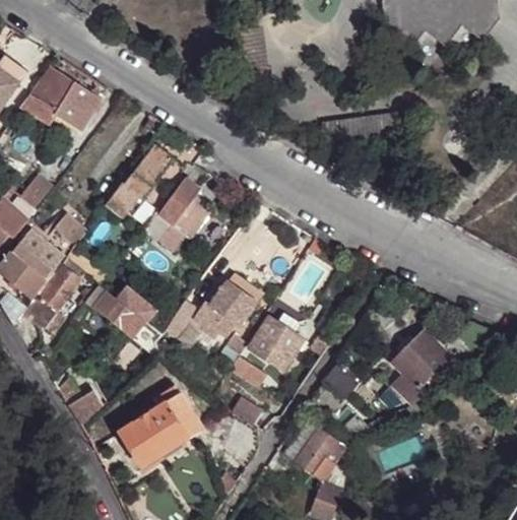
[(383,0),(383,1),(388,34),(409,51),(427,29),(446,45),(463,23),(482,39),(501,17),(498,0),(383,0)]
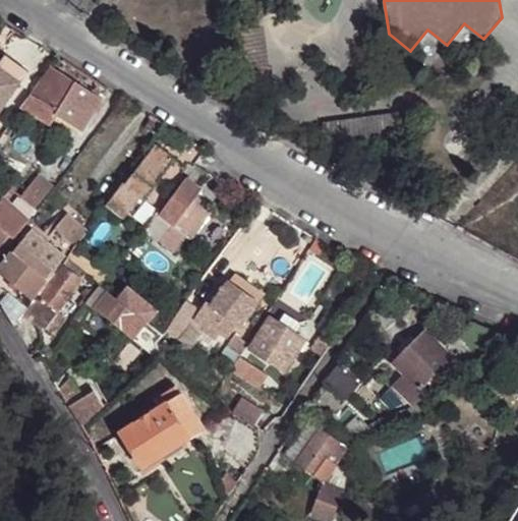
[(249,100),(275,96),(265,25),(240,30),(249,100)]
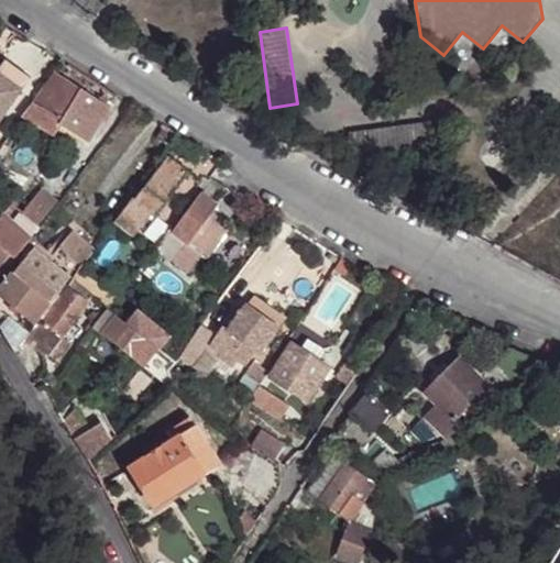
[(2,66),(0,69),(0,72),(23,87),(30,77),(7,61),(2,66)]
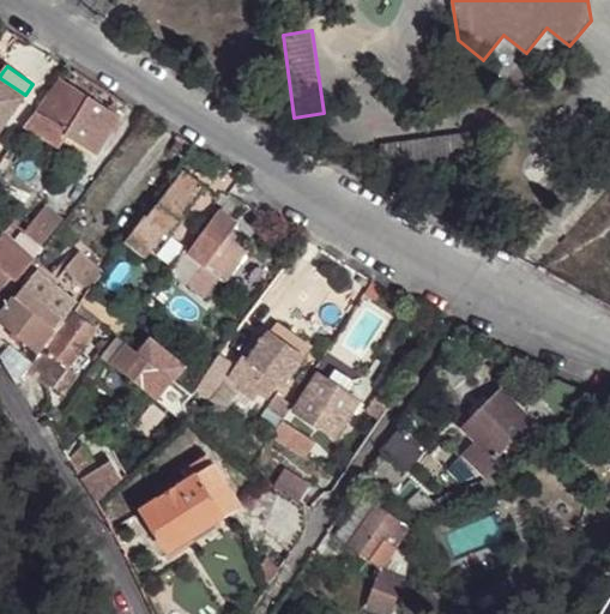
[(25,95),(0,78),(0,132),(26,97),(25,95)]
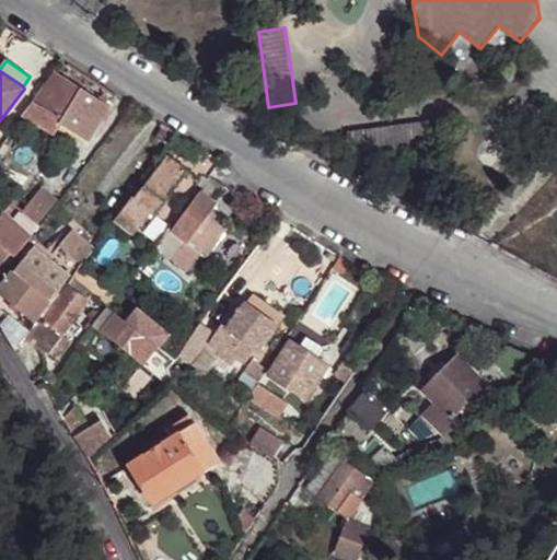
[(55,71),(33,102),(61,119),(76,128),(95,96),(55,71)]
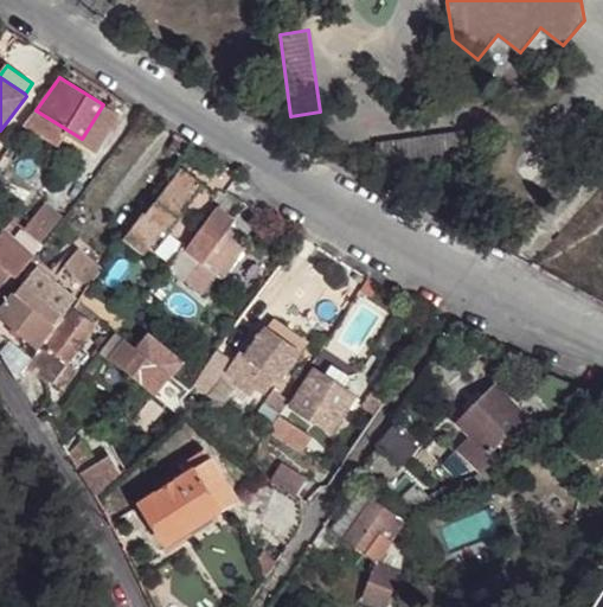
[(117,113),(103,104),(82,139),(97,148),(117,113)]
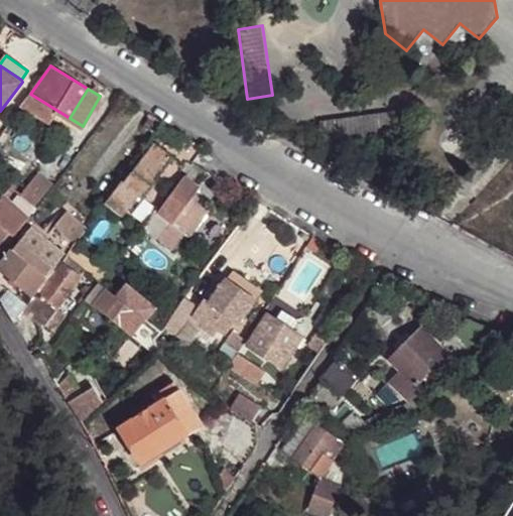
[(30,94),(22,104),(49,121),(50,120),(56,110),(30,94)]
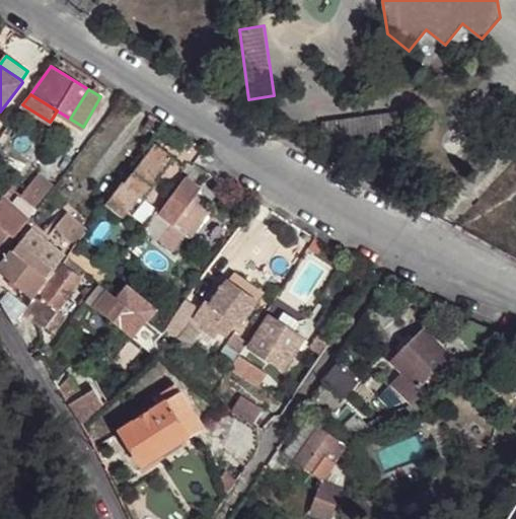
[(321,122),(325,147),(397,137),(393,112),(321,122)]
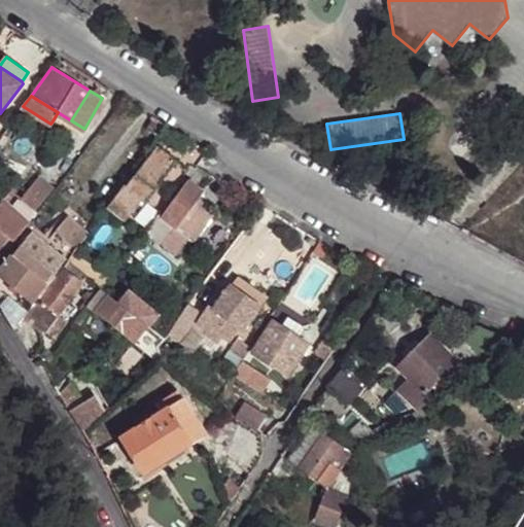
[(174,161),(154,147),(99,218),(114,231),(129,211),(133,214),(174,161)]
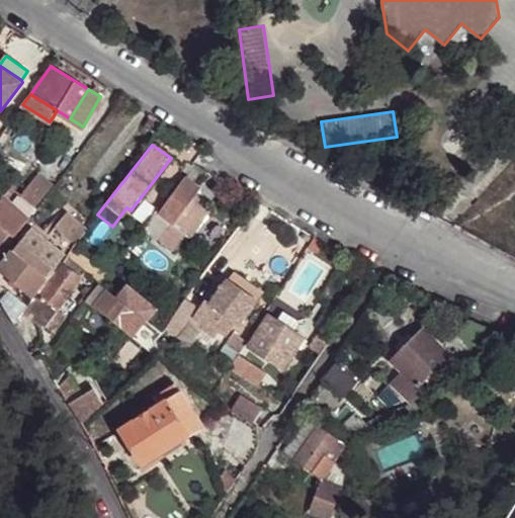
[(192,168),(184,177),(199,188),(208,179),(192,168)]
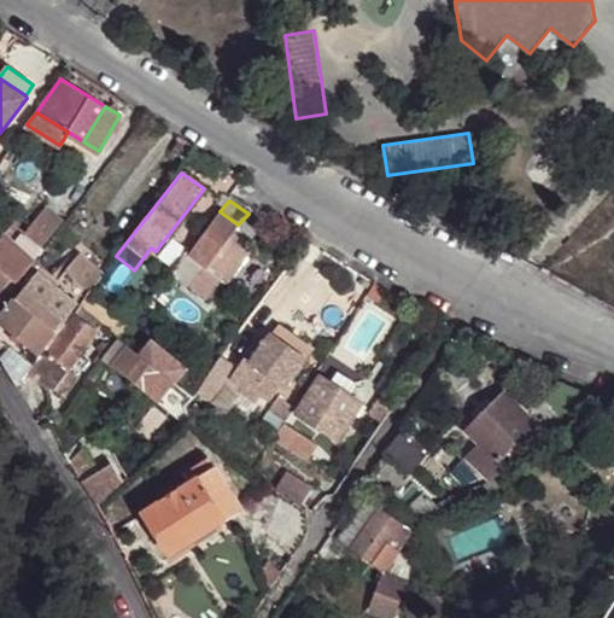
[(0,289),(10,278),(13,280),(39,249),(37,246),(58,220),(42,207),(13,242),(4,232),(0,235),(0,289)]
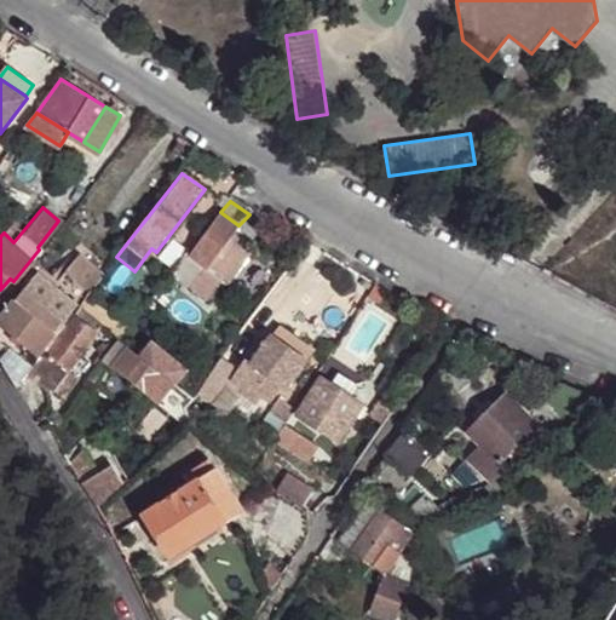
[(171,271),(182,286),(188,286),(188,285),(206,298),(222,279),(228,282),(251,252),(230,237),(239,225),(220,212),(189,254),(185,252),(171,271)]
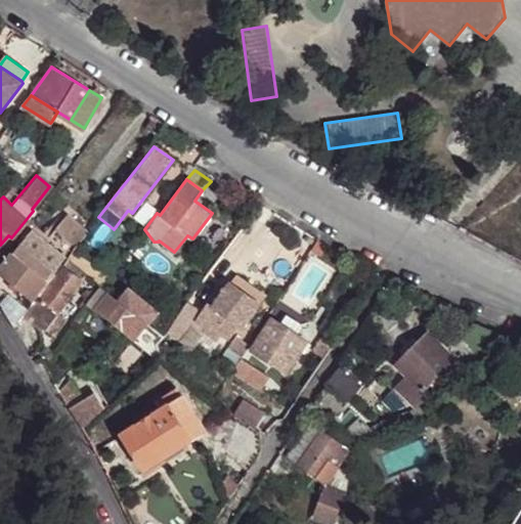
[(70,248),(83,232),(64,216),(51,231),(70,248)]
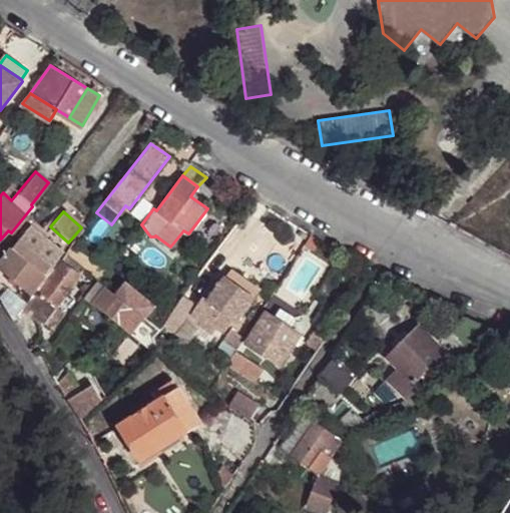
[(32,222),(18,239),(49,268),(64,250),(32,222)]
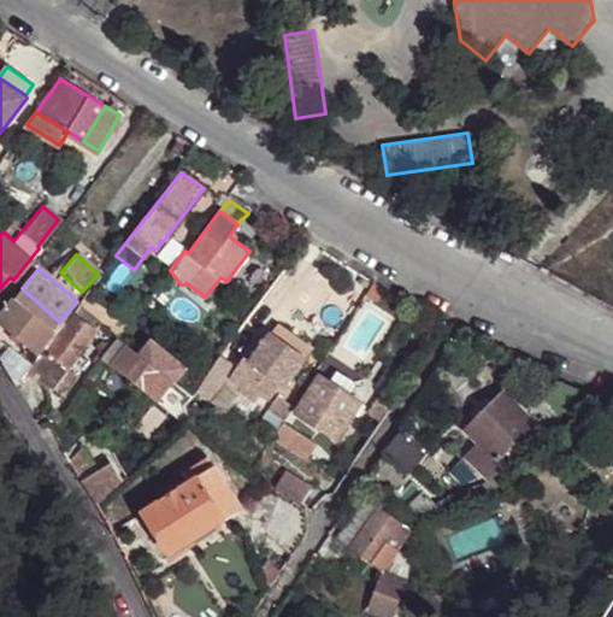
[(59,322),(22,288),(0,313),(0,322),(34,351),(59,322)]
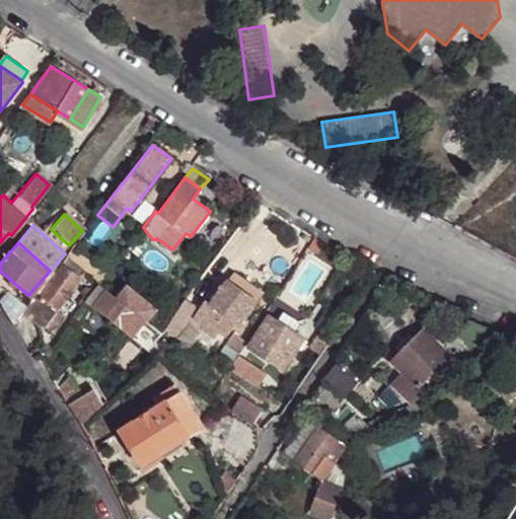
[(87,253),(75,244),(67,255),(98,284),(106,273),(85,257),(87,253)]
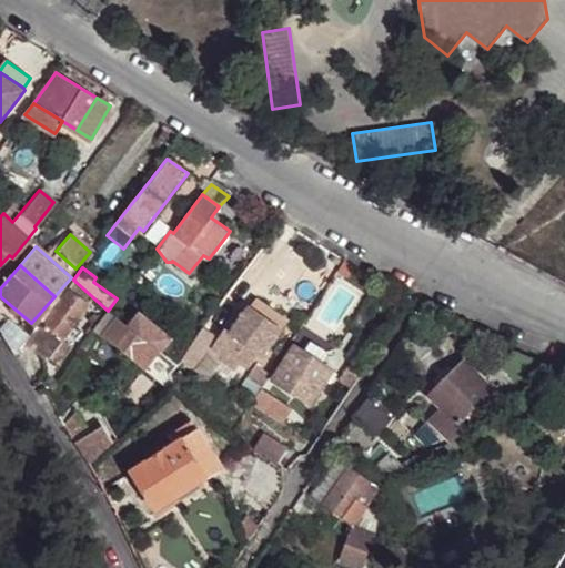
[(40,326),(59,341),(87,305),(67,291),(40,326)]
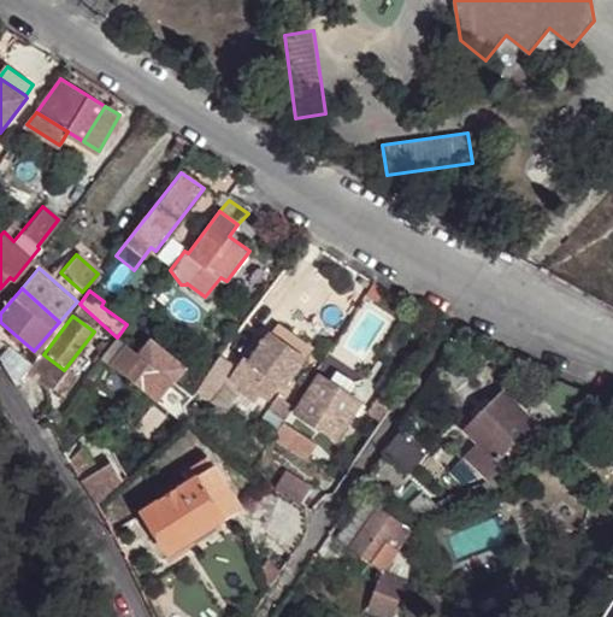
[(277,323),(266,338),(299,360),(310,346),(277,323)]
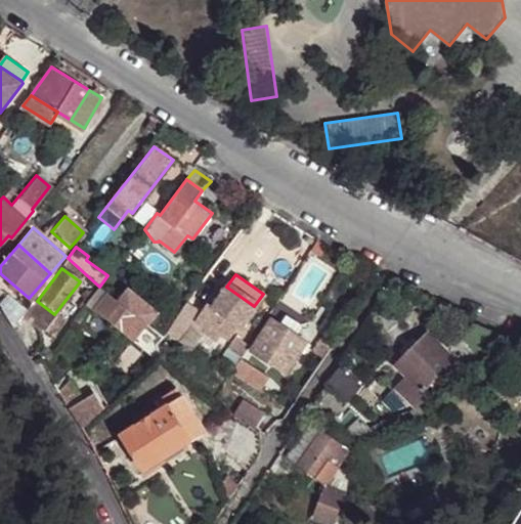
[(226,287),(212,305),(211,307),(236,324),(240,326),(254,306),(226,287)]
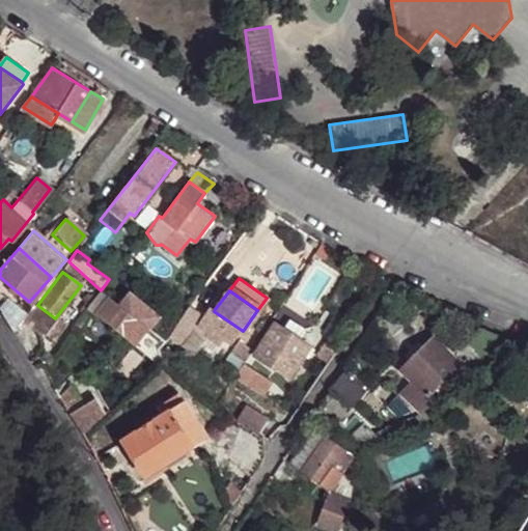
[(107,298),(100,291),(86,308),(94,314),(107,298)]
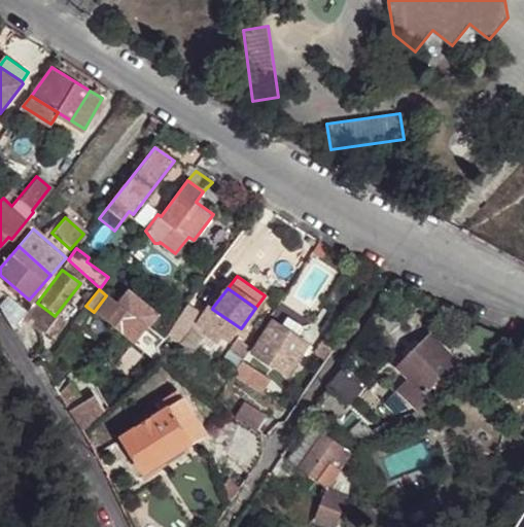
[(163,340),(162,338),(150,330),(119,306),(106,295),(94,312),(154,360),(159,356),(158,347),(163,340)]
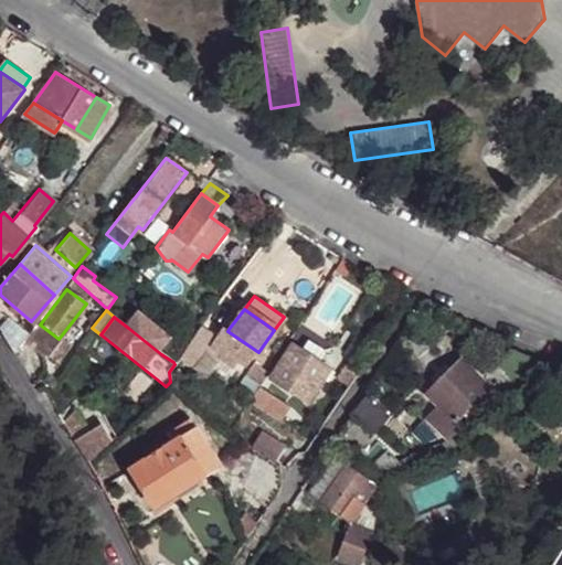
[(137,318),(128,328),(161,354),(169,342),(137,318)]
